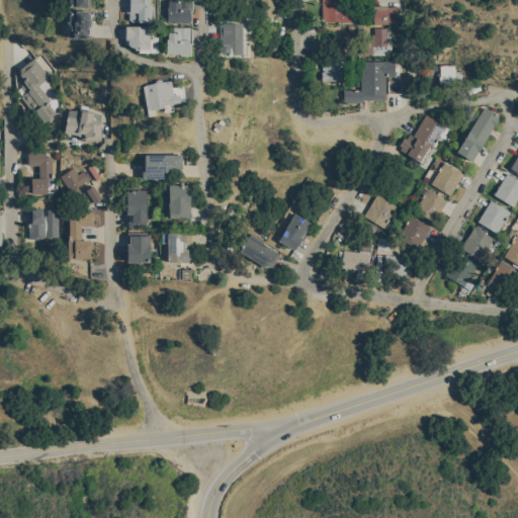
[(150,0),(150,6),(153,6),(152,21),(132,21),(128,19),(130,12),(125,12),(125,0),(150,0)]
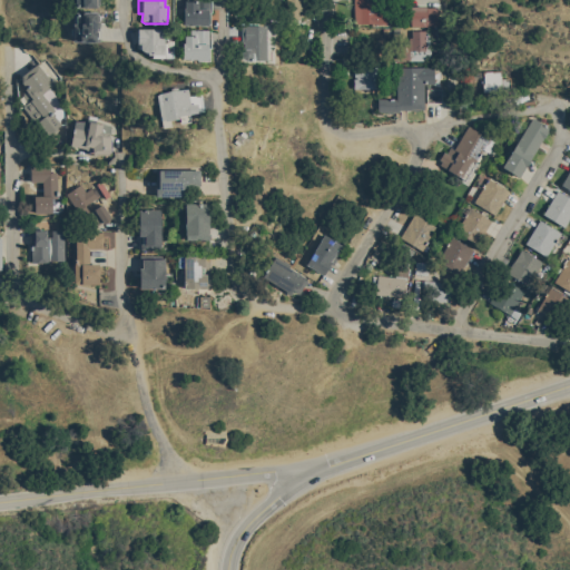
[(184,25),(184,8),(187,8),(187,0),(208,0),(208,25),(184,25)]
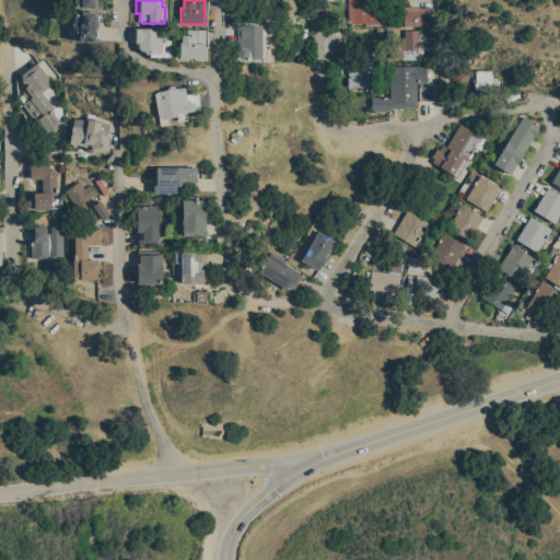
[(301,0),(301,7),(303,7),(303,15),(280,15),(280,0),(301,0)]
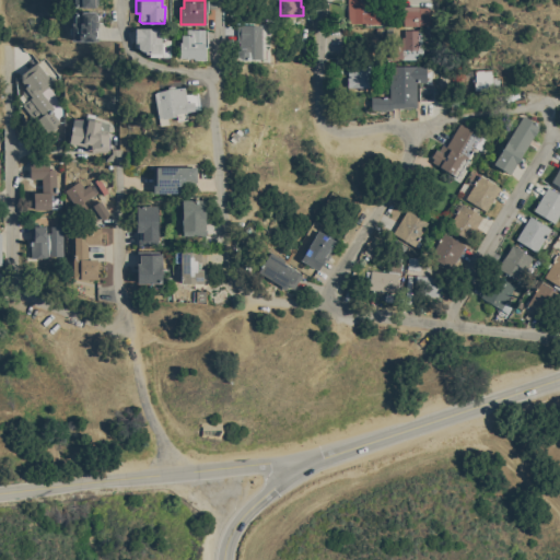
[(376,0),(376,10),(377,10),(382,13),(382,23),(369,23),(369,22),(349,22),(348,0),(376,0)]
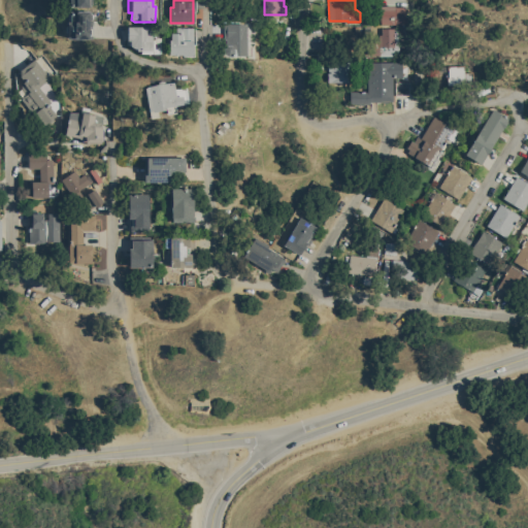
[(395,5),(395,6),(405,6),(405,22),(381,22),(381,5),(395,5)]
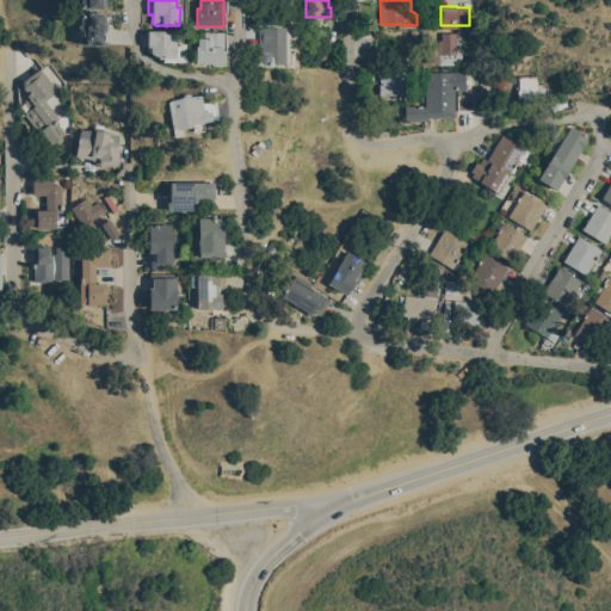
[(79,25),(80,25),(80,13),(82,13),(82,12),(105,12),(105,14),(107,16),(106,44),(79,44),(79,25)]
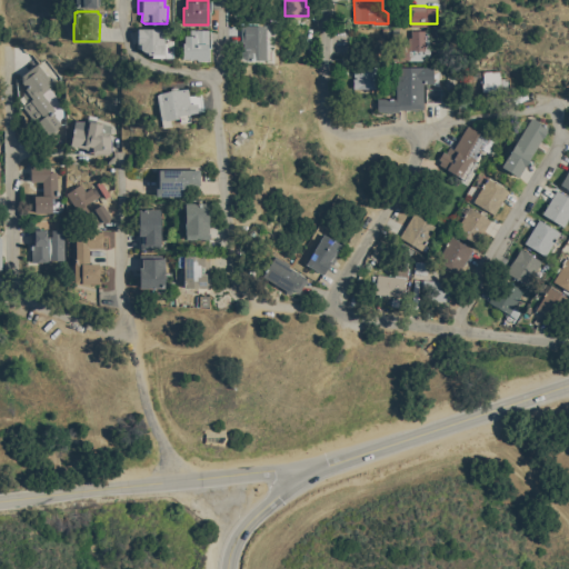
[(266,59),(245,59),(241,56),(241,50),(243,48),(243,41),(241,41),(241,23),(266,23),(266,59)]
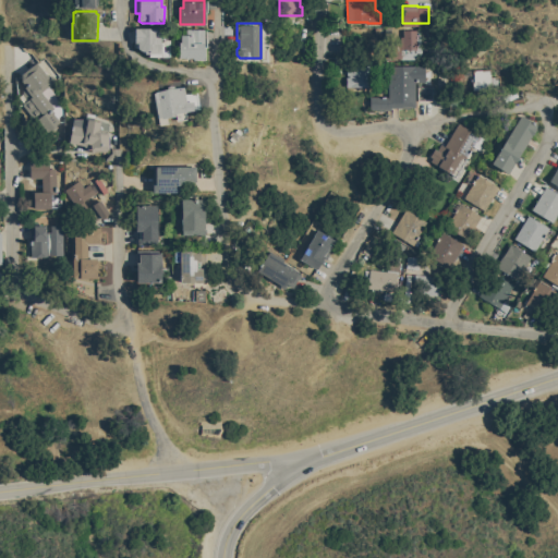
[(161,27),(161,41),(164,41),(164,57),(149,56),(149,52),(144,52),(138,47),(138,43),(135,43),(135,27),(138,27),(138,26),(161,27)]
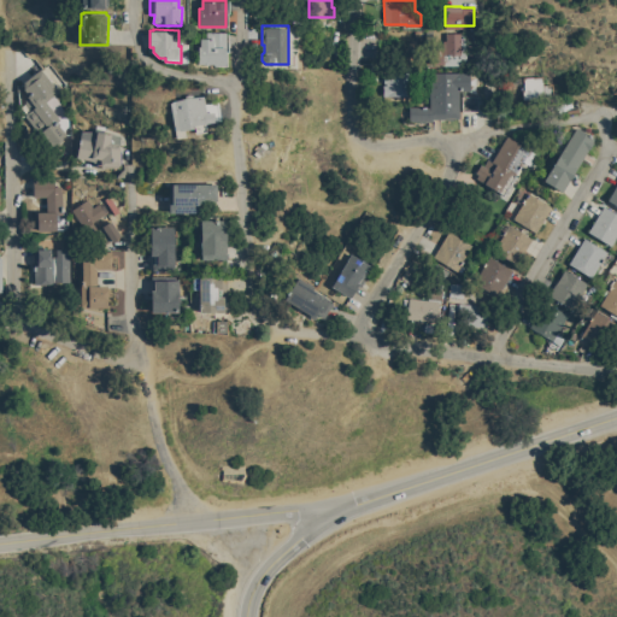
[(198,63),(199,45),(200,45),(200,30),(227,31),(227,33),(229,33),(229,51),(225,51),(225,63),(198,63)]
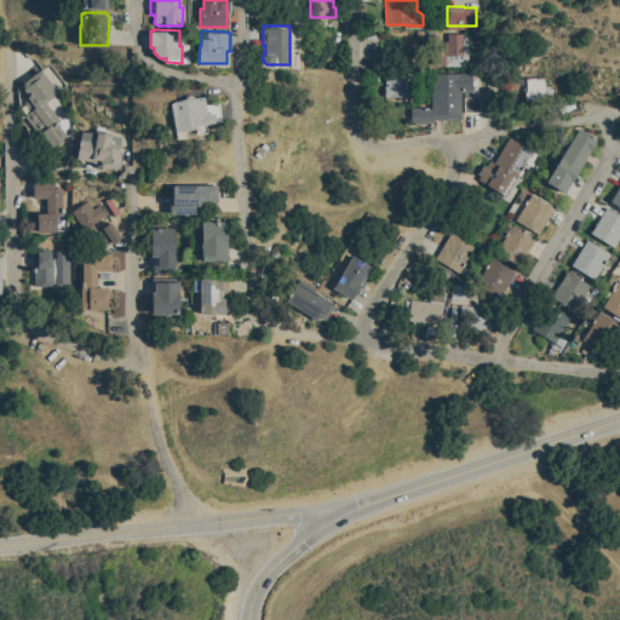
[(469,55),(469,64),(446,65),(446,63),(432,63),(432,46),(445,46),(445,40),(448,40),(448,32),(463,32),(463,34),(468,34),(469,55)]
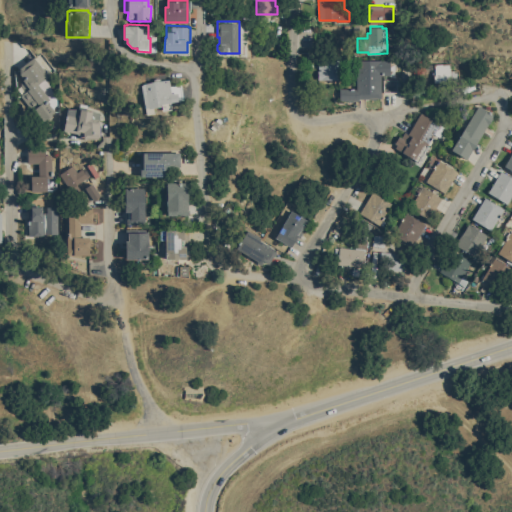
[(49,75),(38,83),(49,97),(46,100),(54,110),(40,121),(21,95),(30,88),(22,79),(24,78),(20,73),(20,67),(34,56),(49,75)]
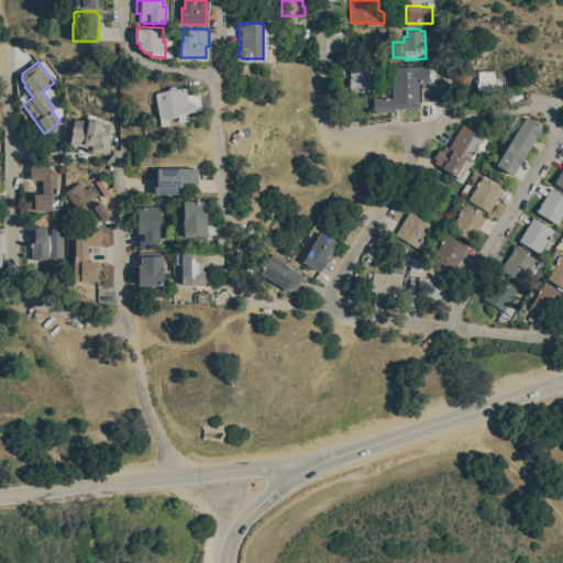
[(374,87),(350,87),(350,76),(352,76),(352,65),(359,64),(359,62),(374,62),(374,87)]
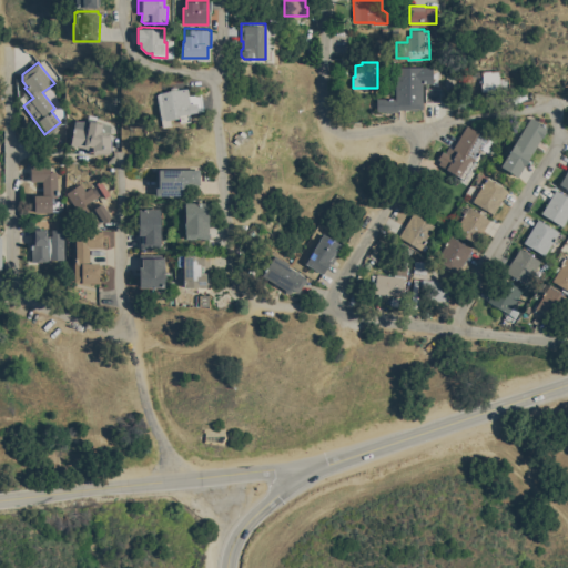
[(424,110),(394,110),(394,112),(376,112),(376,98),(395,98),(395,74),(404,74),(404,66),(434,66),(434,83),(424,83),(424,110)]
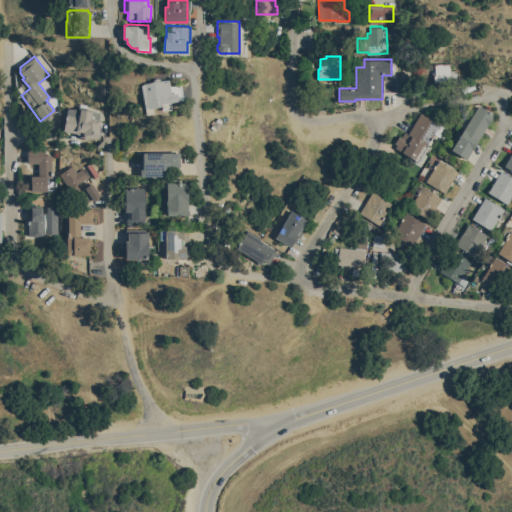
[(434,63),(451,62),(451,69),(459,68),(459,77),(451,78),(451,81),(440,81),(440,84),(434,85),(433,74),(435,74),(434,63)]
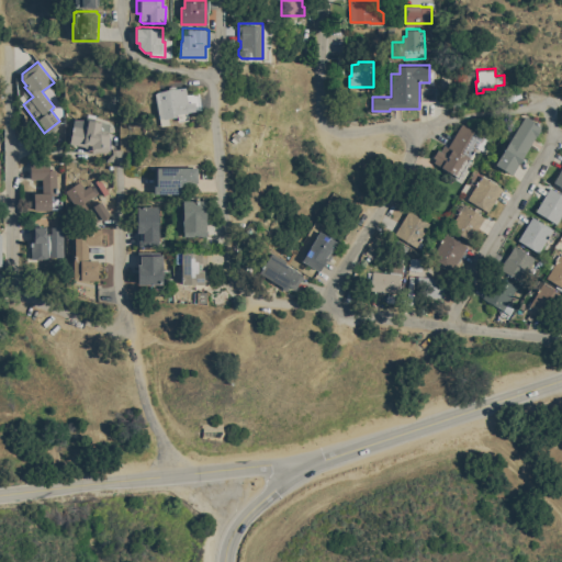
[(436,86),(436,100),(422,101),(420,86),(436,86)]
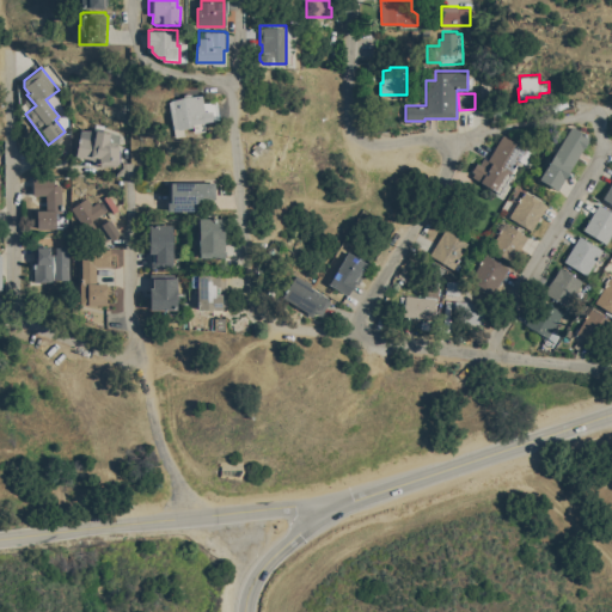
[(204,111),(212,110),(213,120),(203,122),(204,130),(195,132),(193,123),(190,124),(191,126),(183,128),(183,133),(175,134),(169,101),(202,95),(204,111)]
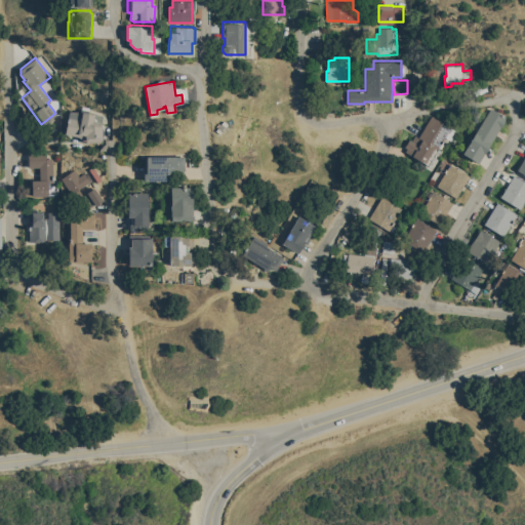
[(490,107),(500,113),(501,112),(505,114),(503,115),(507,117),(505,120),(505,121),(501,126),(501,125),(478,162),(462,153),(490,107)]
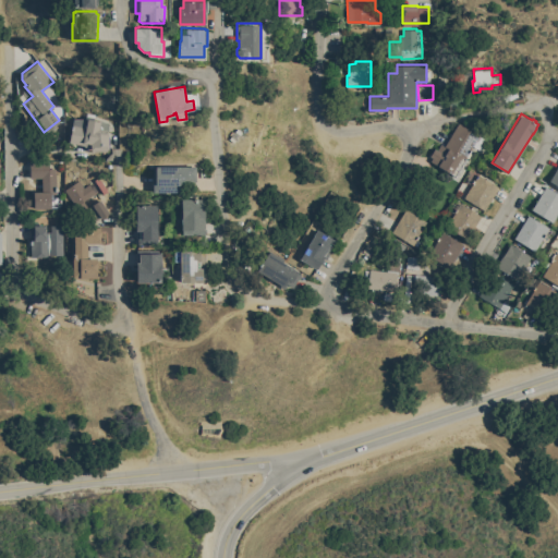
[(69,141),(74,118),(85,118),(86,114),(89,116),(88,118),(101,121),(99,128),(109,130),(109,150),(92,150),(92,149),(89,149),(83,145),(69,141)]
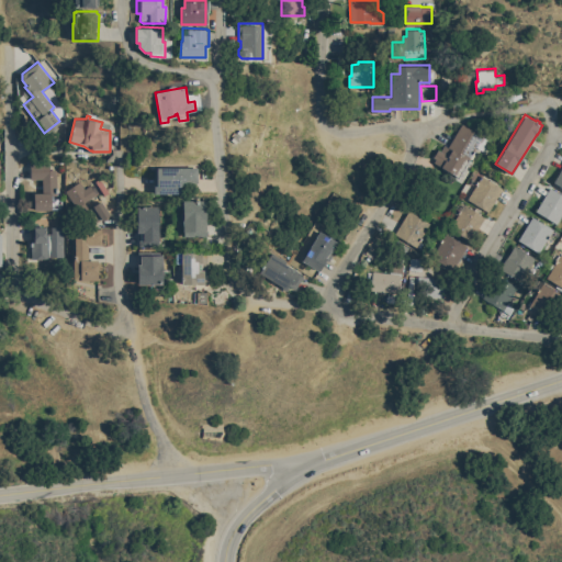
[(462,123),(489,139),(483,149),(476,146),(474,150),(475,150),(473,153),(474,154),(472,158),(470,157),(469,159),(471,160),(460,177),(434,160),(436,158),(433,156),(438,148),(441,149),(445,144),(448,146),(462,123)]
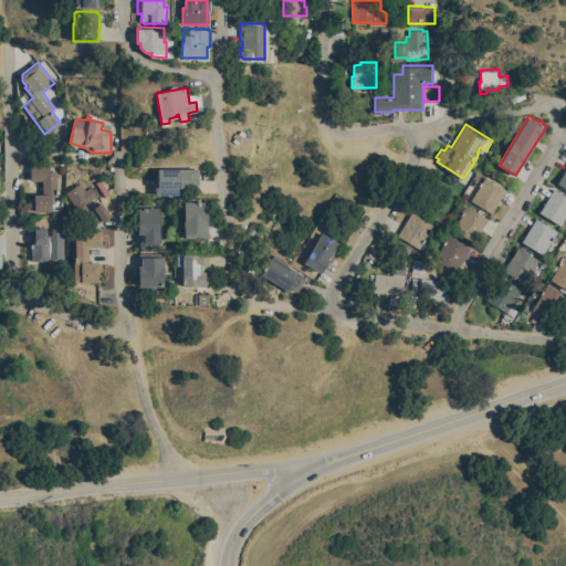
[(58,196),(52,196),(52,210),(34,210),(34,194),(43,194),(43,180),(31,180),(31,164),(50,164),(51,170),(56,169),(58,196)]
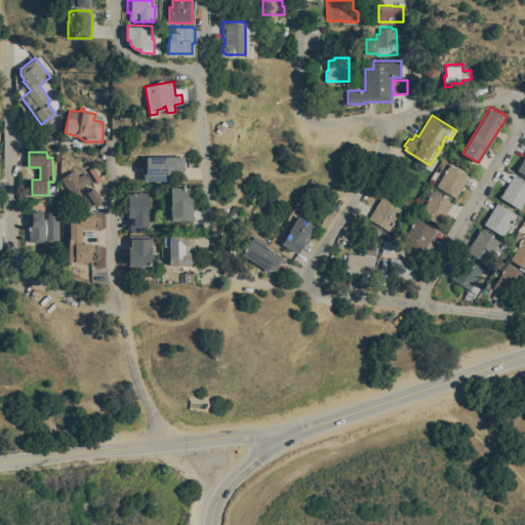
[(524,175),(524,152),(516,171),(524,175)]
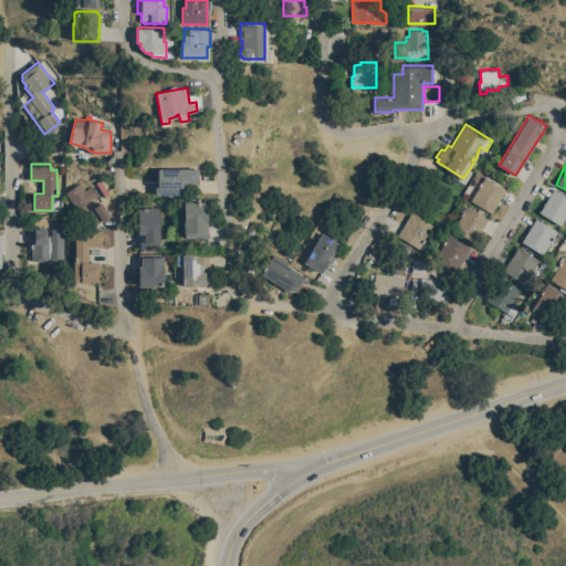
[(198,169),(198,179),(189,179),(181,186),(182,195),(156,194),(156,168),(198,169)]
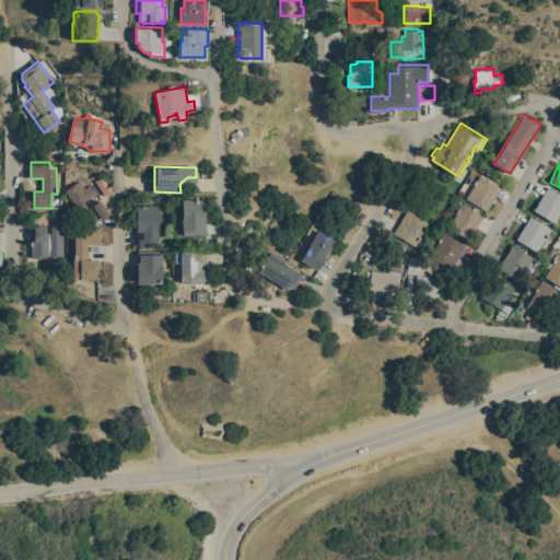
[(475,183),(474,183),(479,173),(501,187),(487,210),(478,205),(477,207),(474,205),(475,203),(466,197),(475,183)]
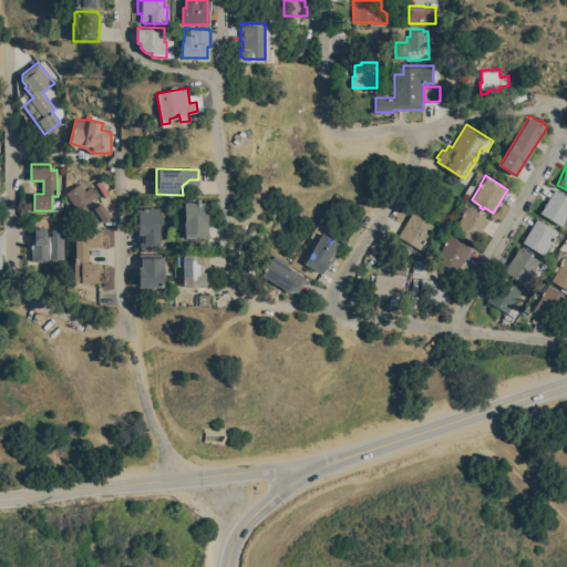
[(85,191),(91,186),(96,195),(76,208),(65,192),(81,182),(85,191)]
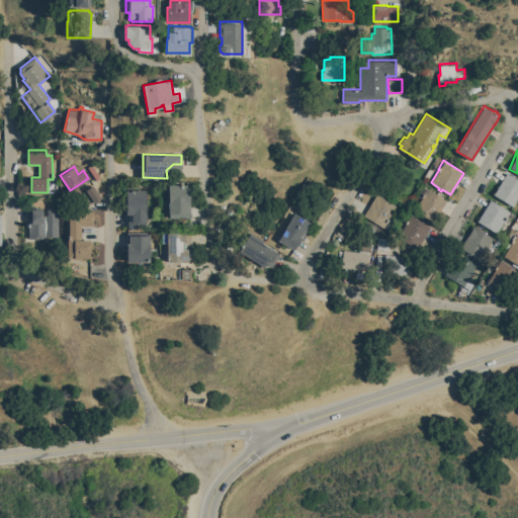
[(502,180),(495,176),(498,171),(505,176),(507,172),(517,178),(517,196),(513,205),(494,193),(502,180)]
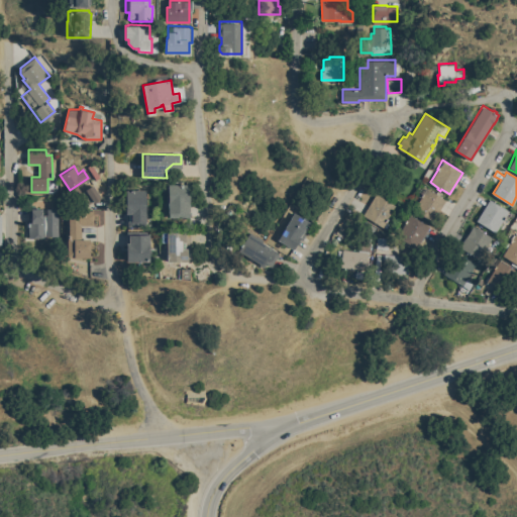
[(422,196),(416,192),(420,185),(418,184),(421,180),(427,184),(426,187),(446,199),(433,220),(414,209),(422,196)]
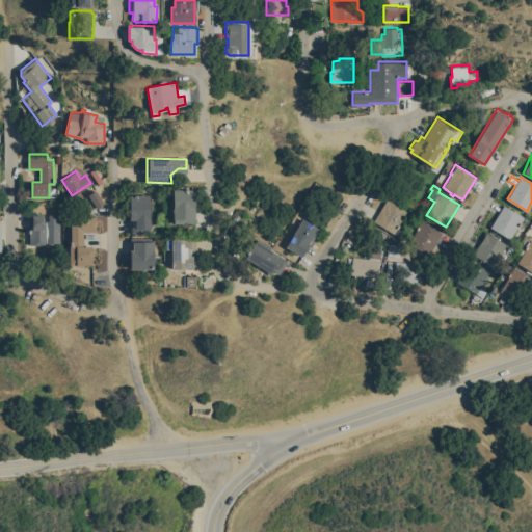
[(104,203),(97,208),(96,206),(89,210),(81,196),(94,188),(95,190),(96,189),(104,203)]
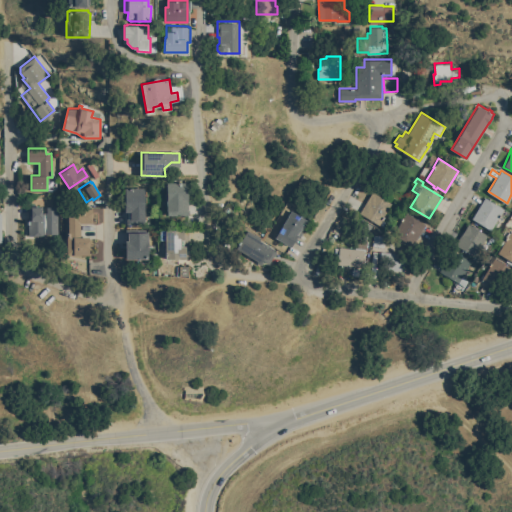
[(185,182),(185,183),(187,183),(187,190),(188,190),(188,201),(188,209),(189,209),(189,214),(168,214),(168,210),(167,210),(167,205),(166,205),(166,196),(167,196),(167,182),(185,182)]
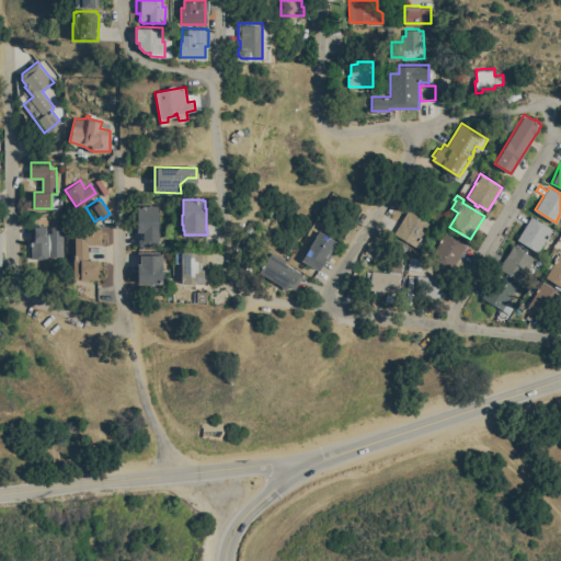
[(159,239),(159,244),(139,244),(139,231),(138,231),(137,205),(159,205),(159,239)]
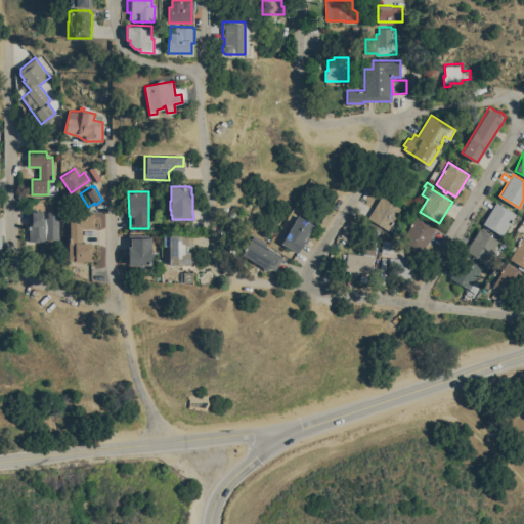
[(401,208),(393,221),(392,224),(396,227),(393,232),(368,217),(382,195),(401,208)]
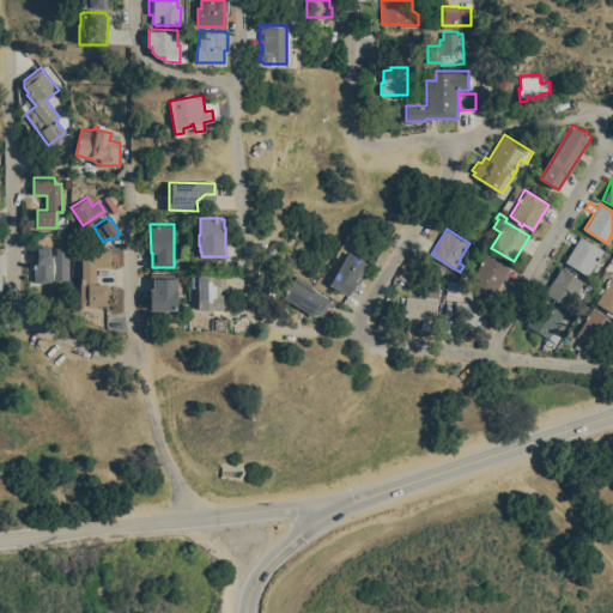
[(581,235),(604,249),(600,256),(599,260),(598,259),(588,274),(565,260),(581,235)]
